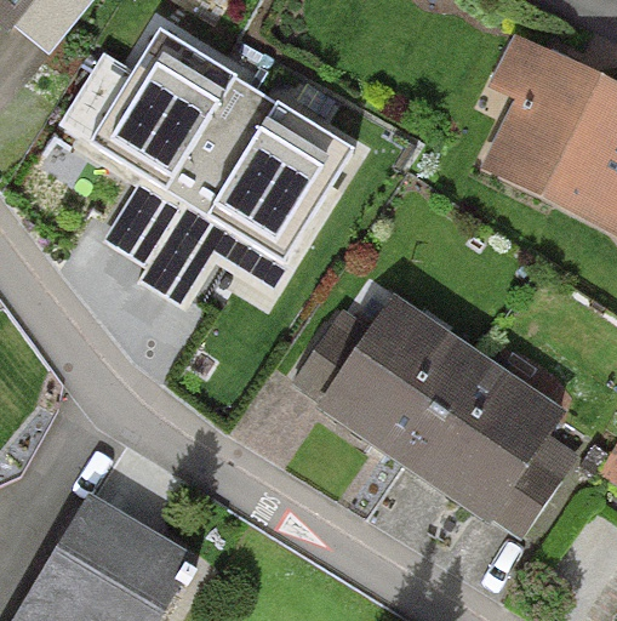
[(0,13),(11,0),(0,0),(0,13)]
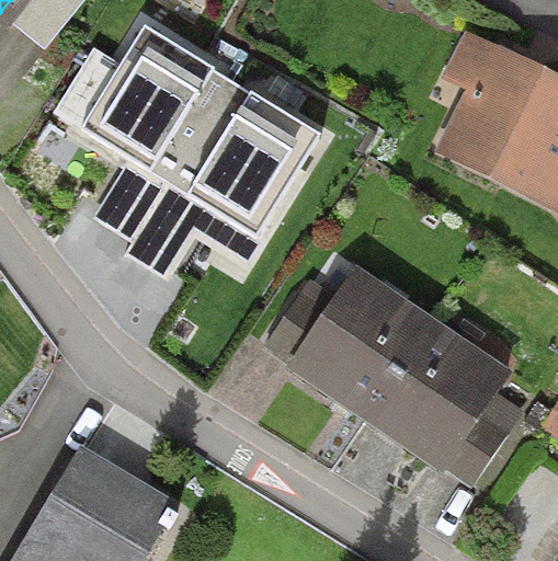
[(318,130),(144,24),(80,126),(255,232),(318,130)]
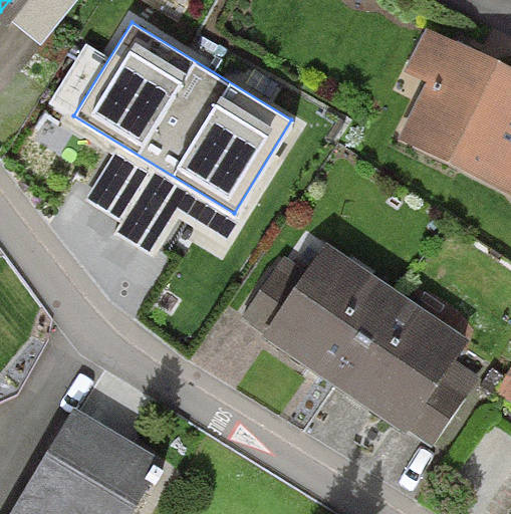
[(495,184),(510,149),(510,86),(445,56),(405,142),(495,184)]
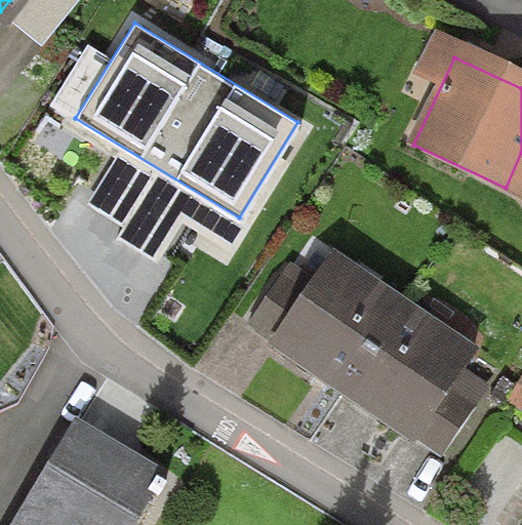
[(464,355),(330,268),(276,350),(409,437),(464,355)]
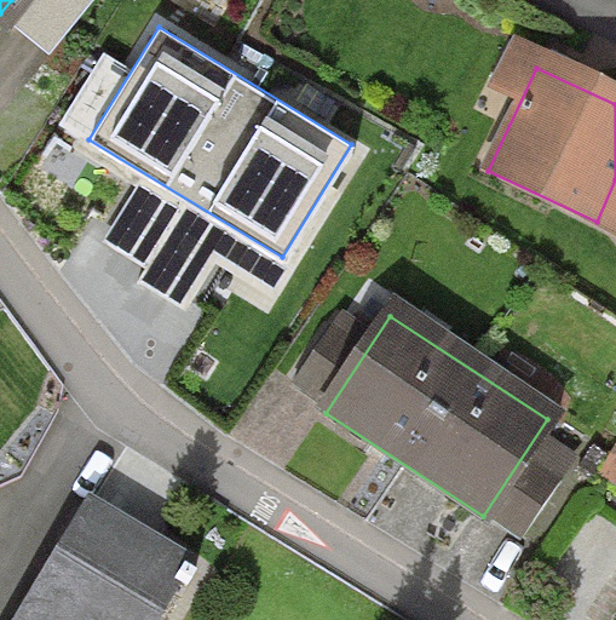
[(615,436),(593,472),(615,486),(615,606),(615,609),(615,436)]
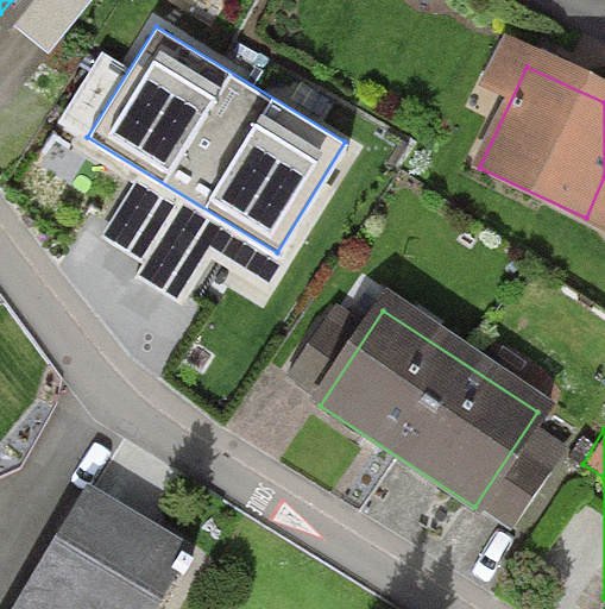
[(144,608),(176,557),(87,504),(24,608),(144,608)]
